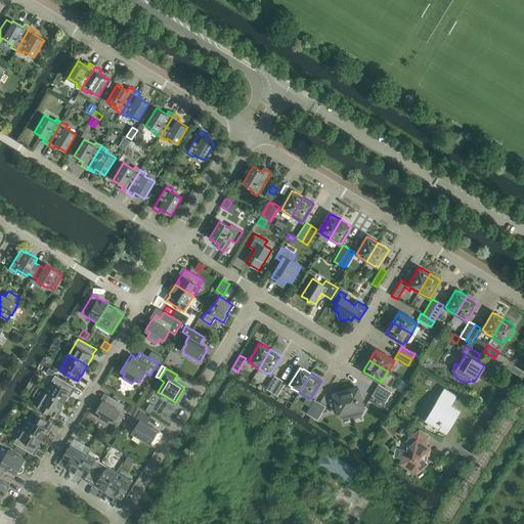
[(70,392),(74,386),(55,376),(46,391),(64,402),(71,392),(70,392)]
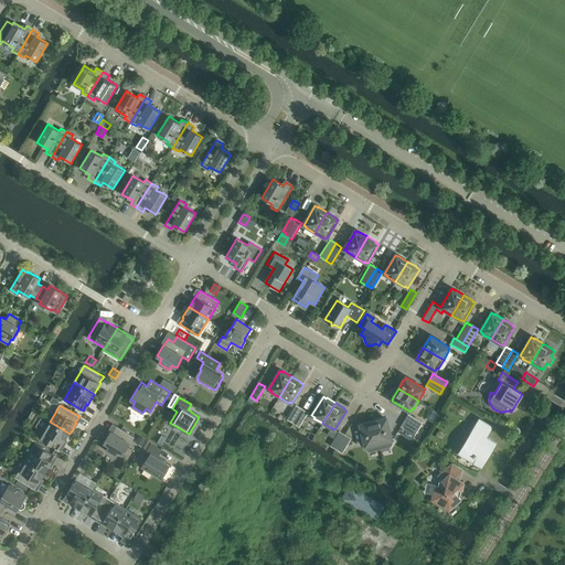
[(296,405),(287,419),(294,423),(302,408),(296,405)]
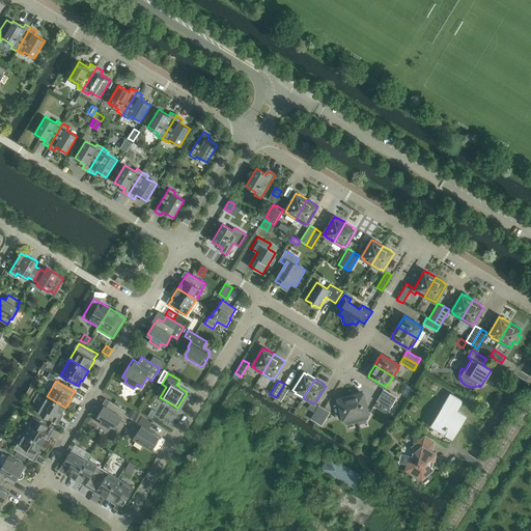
[(281,400),(289,388),(284,384),(276,397),(281,400)]
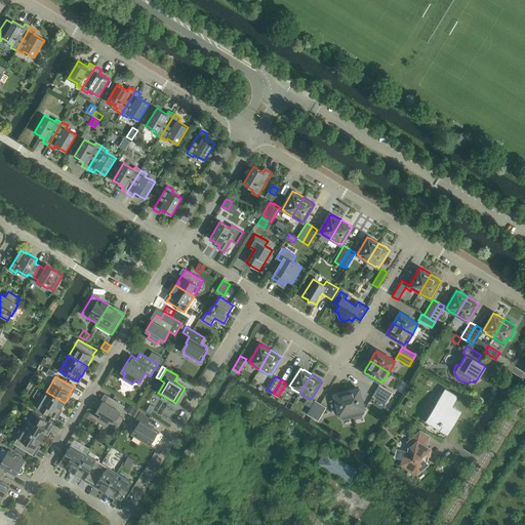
[(393,393),(379,385),(376,391),(389,398),(393,393)]
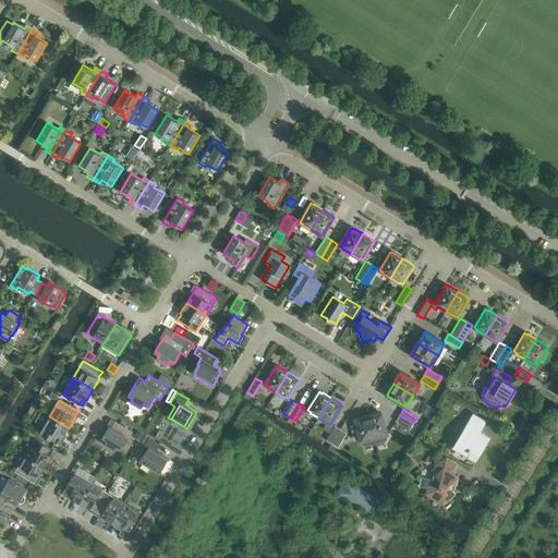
[(378,413),(368,415),(375,444),(386,441),(388,438),(381,413),(378,414),(378,413)]
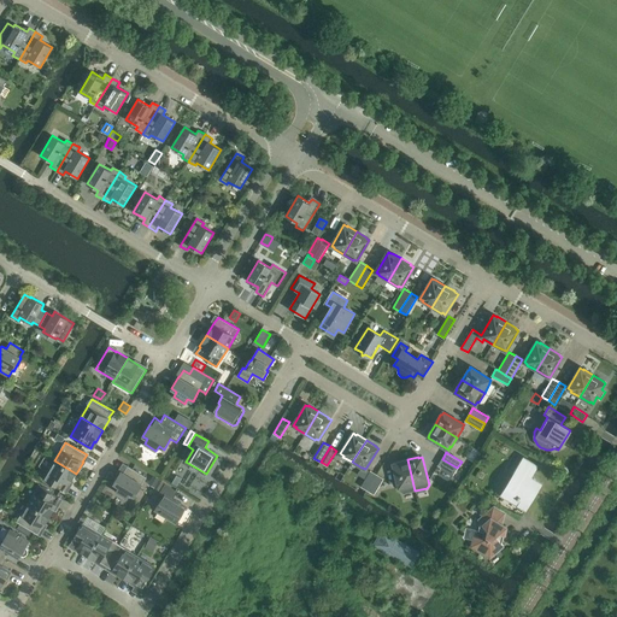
[(526,509),(536,491),(535,491),(539,485),(535,480),(534,479),(533,479),(532,479),(530,479),(529,479),(536,466),(523,458),(513,474),(518,477),(506,497),(526,509)]
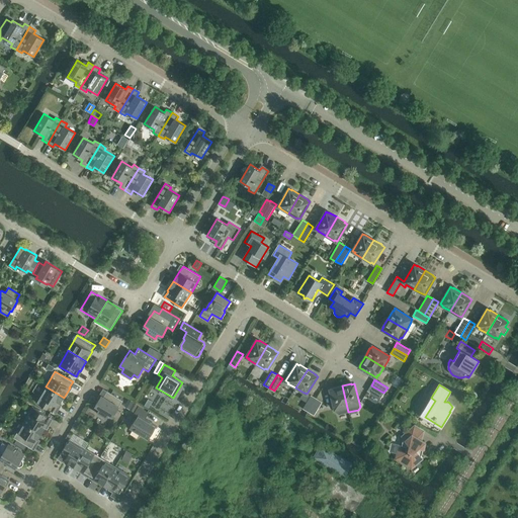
[(338,415),(348,412),(342,385),(333,387),(333,389),(330,390),(336,413),(338,415)]
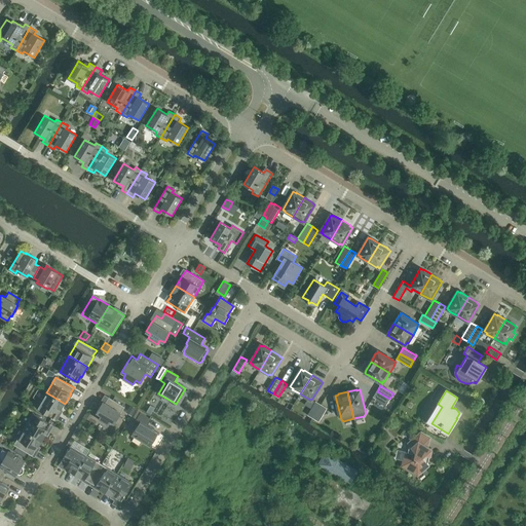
[(373,397),(386,405),(389,399),(377,391),(373,397)]
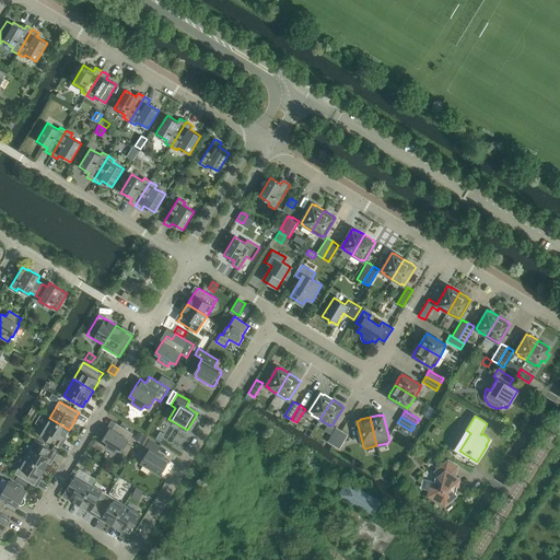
[(62,440),(62,441),(69,430),(49,418),(39,434),(58,446),(62,440)]
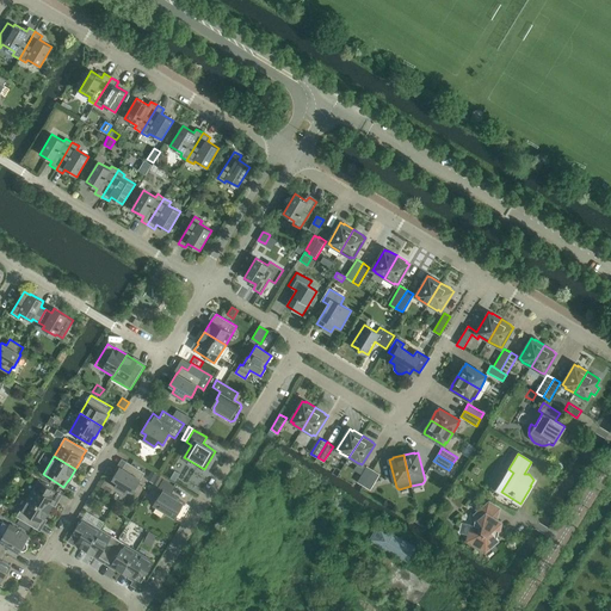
[(134,492),(146,473),(124,461),(121,467),(119,467),(112,479),(117,482),(115,487),(125,493),(129,489),(134,492)]
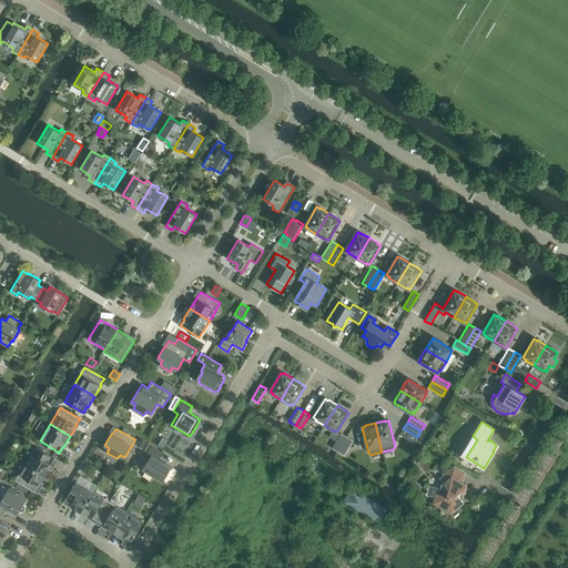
[(341,434),(333,448),(338,452),(347,437),(341,434)]
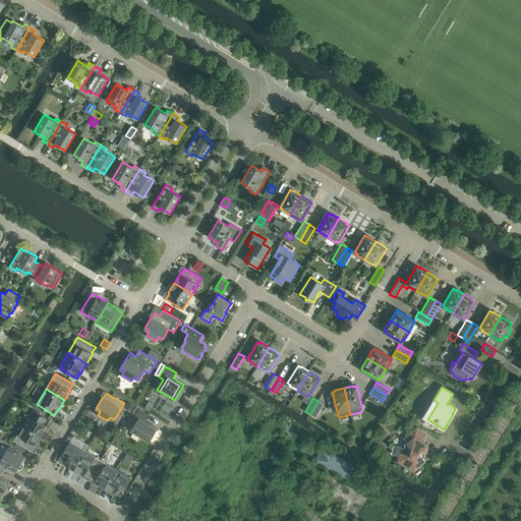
[(129,400),(124,408),(130,411),(134,404),(129,400)]
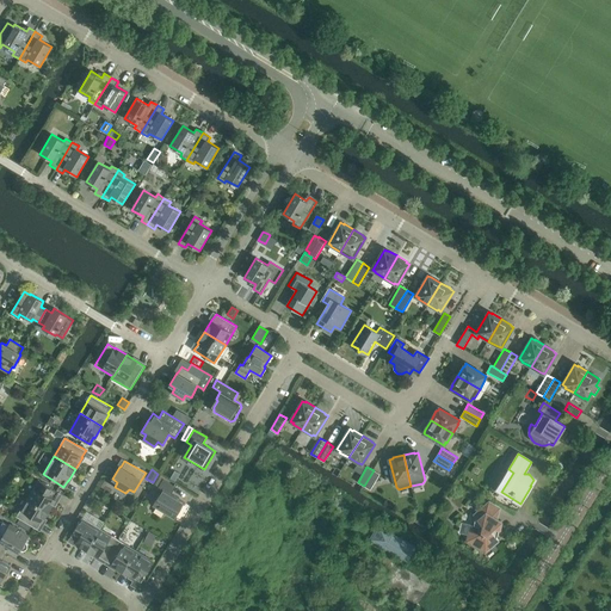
[(370,489),(380,474),(374,470),(364,486),(370,489)]
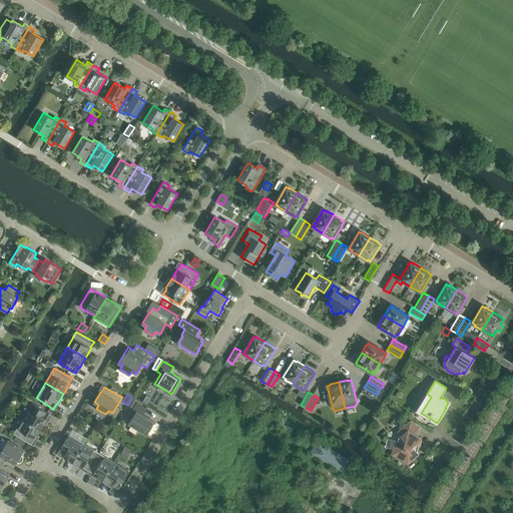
[(132,408),(137,400),(133,397),(128,406),(132,408)]
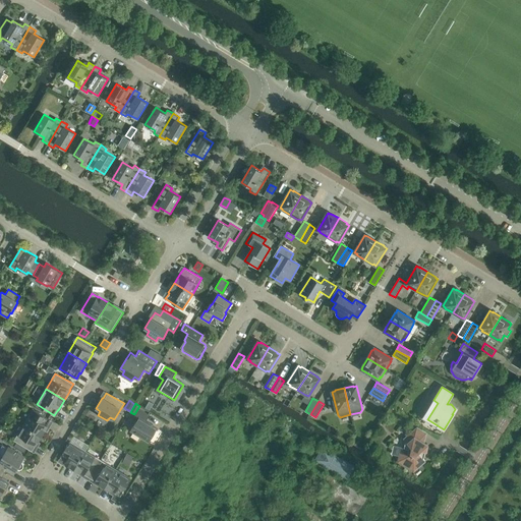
[(139,418),(133,427),(131,431),(149,442),(157,427),(146,421),(150,415),(139,409),(135,415),(139,418)]
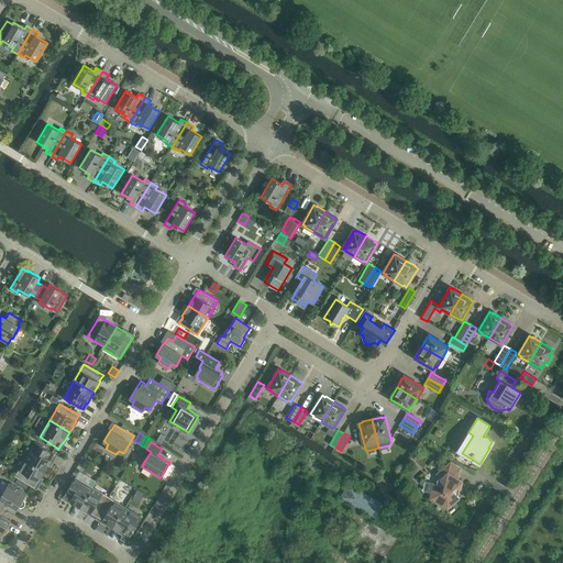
[(52,461),(55,454),(36,443),(25,460),(45,472),(52,461)]
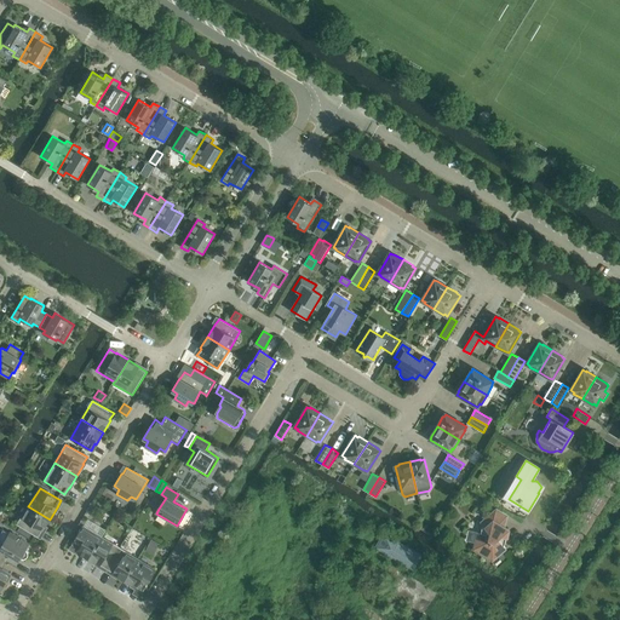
[(91,504),(87,510),(96,516),(101,509),(91,504)]
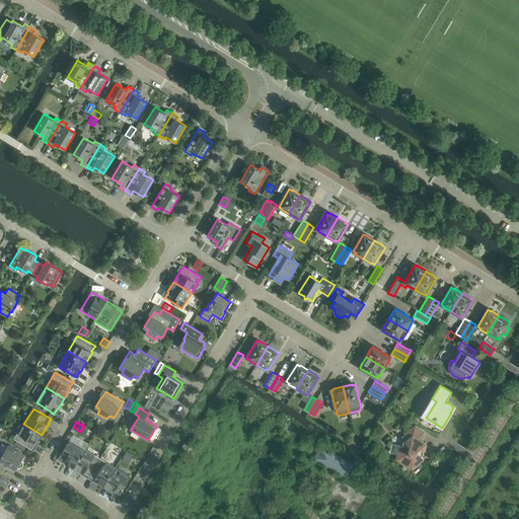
[(35,444),(36,445),(42,435),(23,424),(14,439),(16,441),(26,447),(32,450),(35,444)]
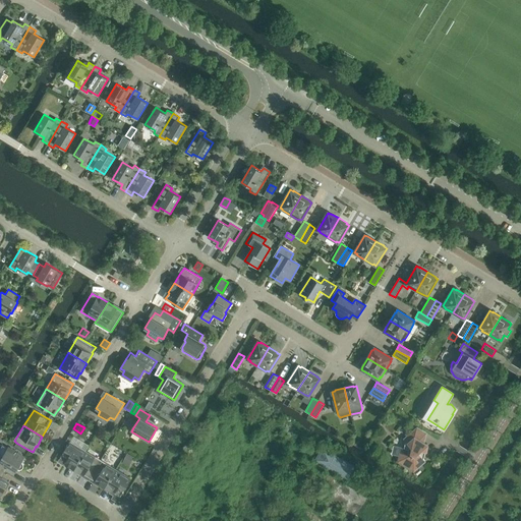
[(417,428),(404,440),(406,443),(405,444),(404,449),(402,448),(399,461),(414,470),(425,461),(421,456),(422,451),(426,452),(427,446),(421,442),(426,433),(417,428)]
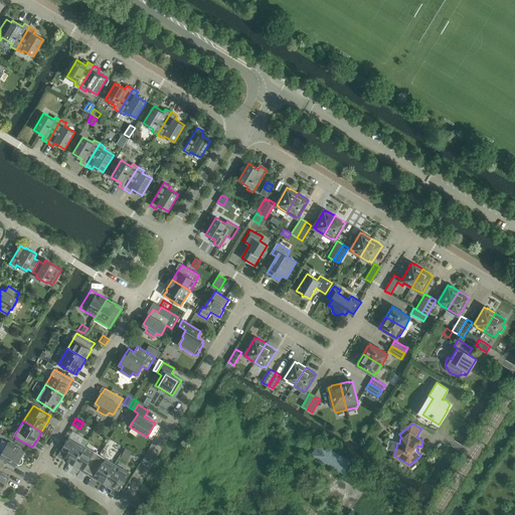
[(64,458),(63,459),(73,464),(84,446),(68,437),(58,455),(64,458)]
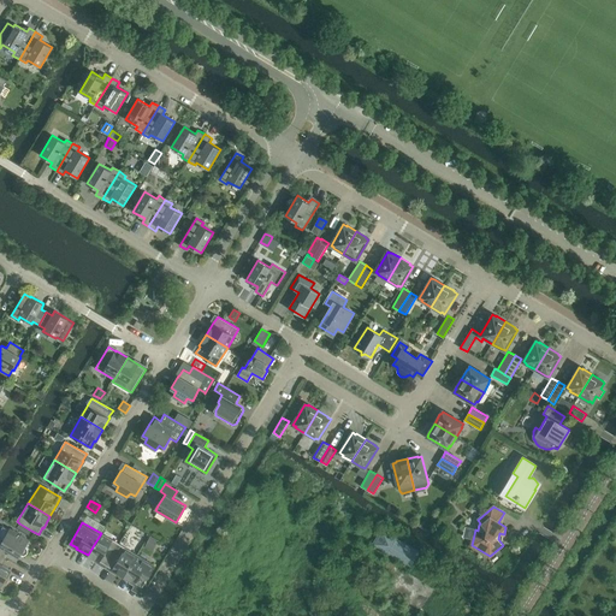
[(19,523),(17,527),(29,534),(31,531),(19,523)]
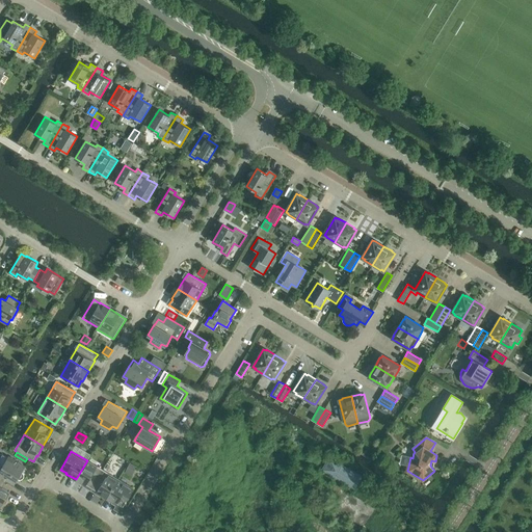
[(22,472),(25,467),(18,461),(16,464),(2,456),(0,458),(0,478),(5,482),(8,477),(17,481),(18,479),(20,480),(22,479),(23,479),(24,477),(24,476),(24,475),(24,474),(23,473),(22,472)]
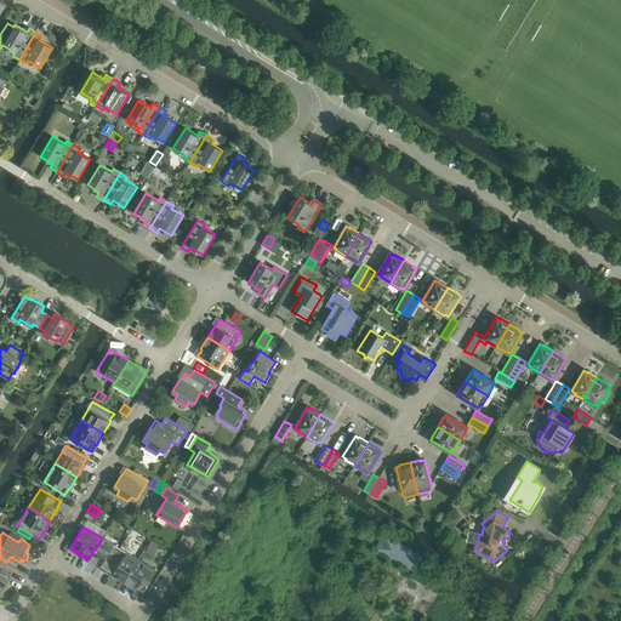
[(386,533),(376,548),(412,571),(422,556),(386,533)]
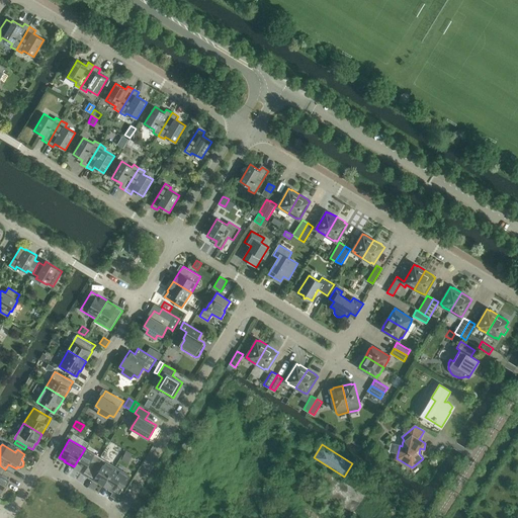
[(84,472),(89,476),(100,457),(85,448),(74,466),(84,472)]
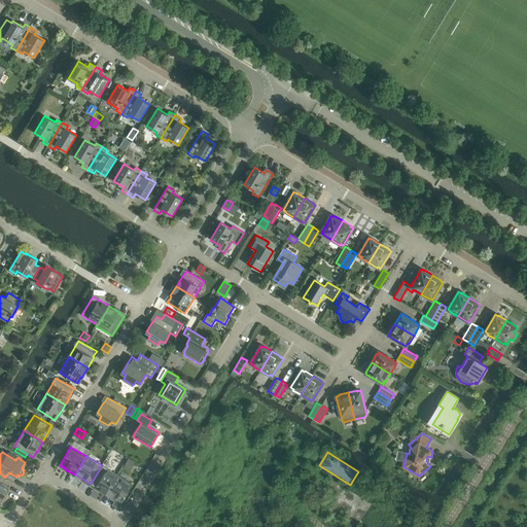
[(129,458),(124,468),(131,471),(136,462),(129,458)]
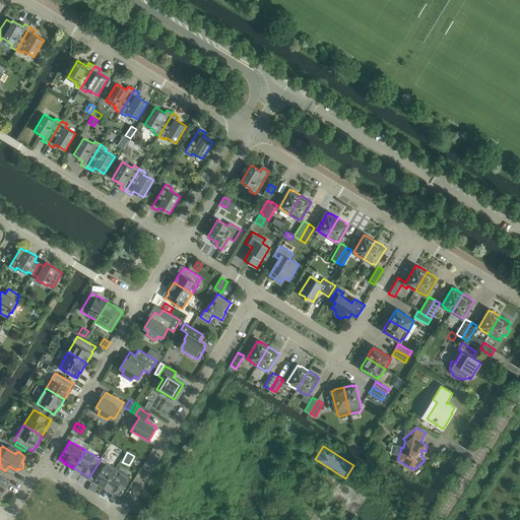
[(94,480),(94,481),(105,486),(116,468),(101,459),(89,477),(94,480)]
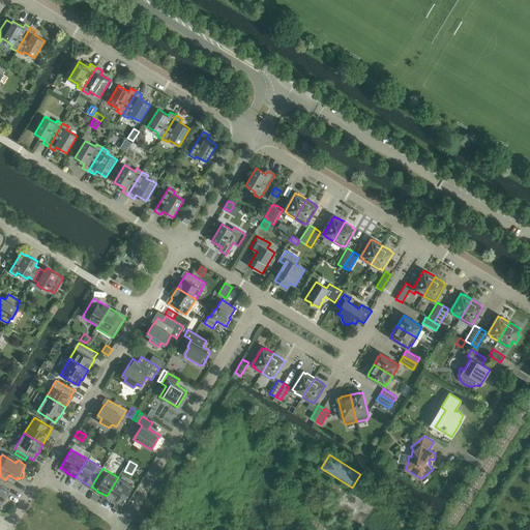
[(9,491),(2,486),(5,480),(0,476),(0,504),(1,505),(9,491)]
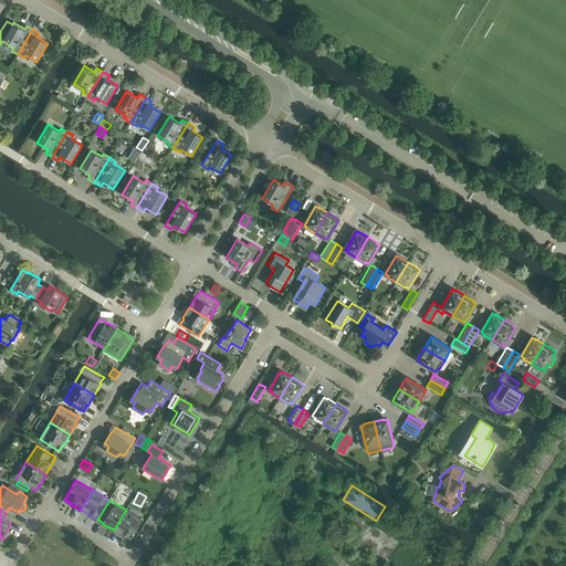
[(133,536),(143,521),(126,510),(114,530),(124,536),(127,533),(133,536)]
